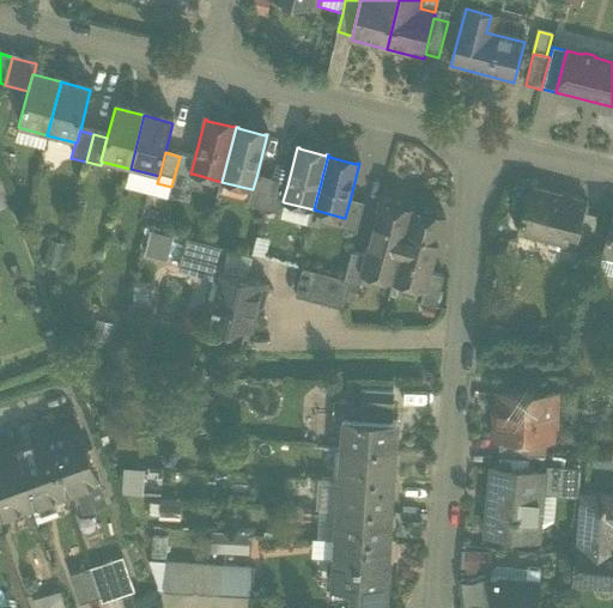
[(194,160),(180,157),(171,187),(188,192),(193,174),(190,174),(194,160)]
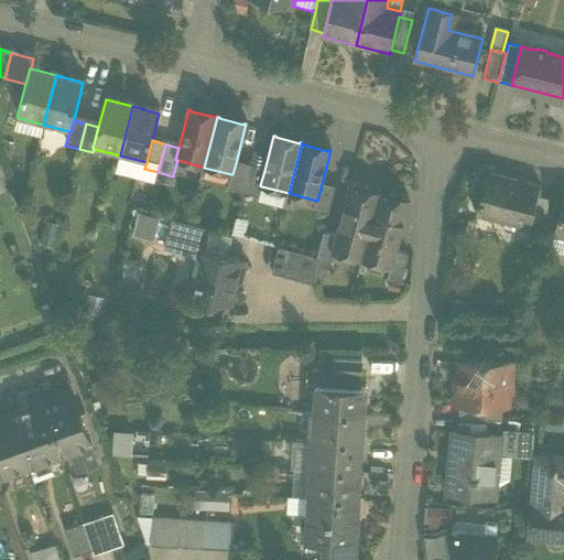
[(250,167),(236,163),(232,174),(231,174),(227,191),(242,195),(250,167)]
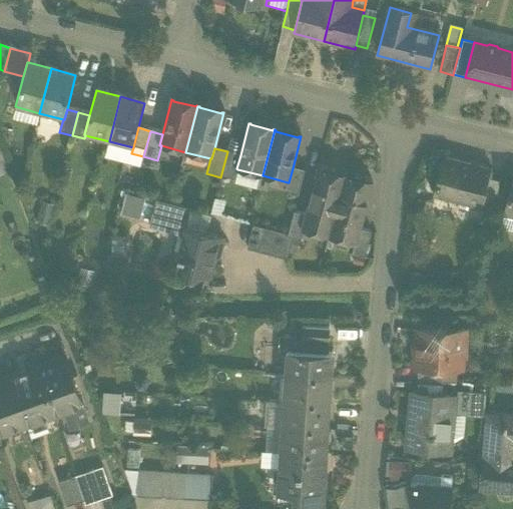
[(240,155),(227,151),(220,177),(234,180),(237,169),(236,168),(240,155)]
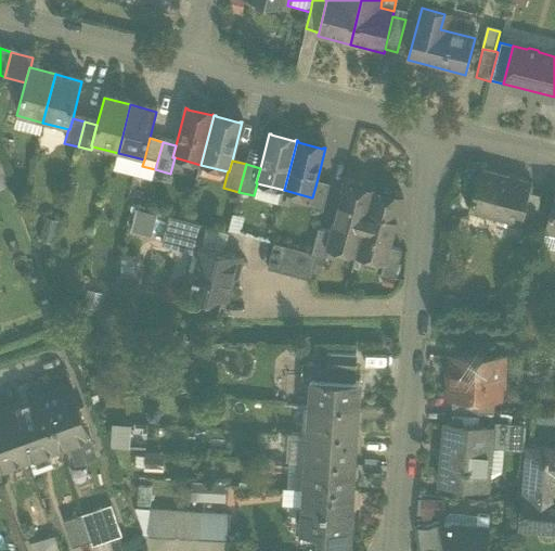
[(530,187),(479,173),(469,212),(520,225),(528,194),(530,187)]
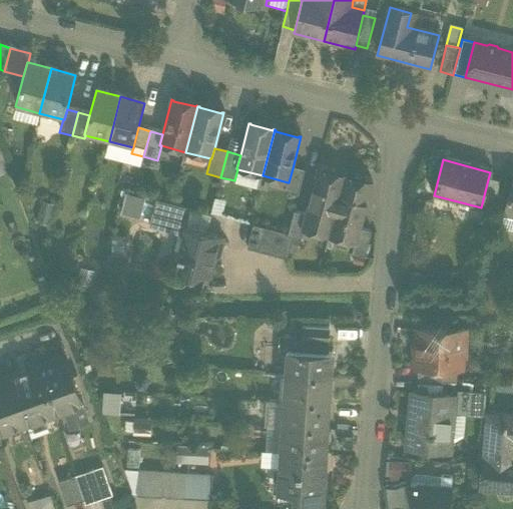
[(305,171),(293,168),(289,182),(288,182),(285,193),(298,197),(305,171)]
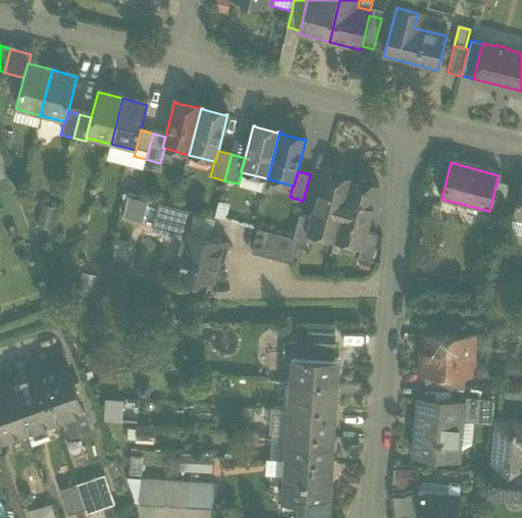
[(242,172),(239,184),(238,187),(263,193),(267,178),(242,172)]
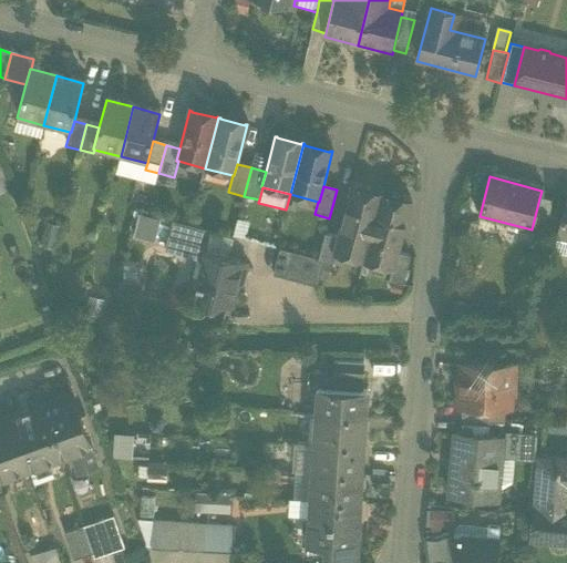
[(381,195),(352,187),(338,239),(333,255),(336,255),(363,263),(381,195)]
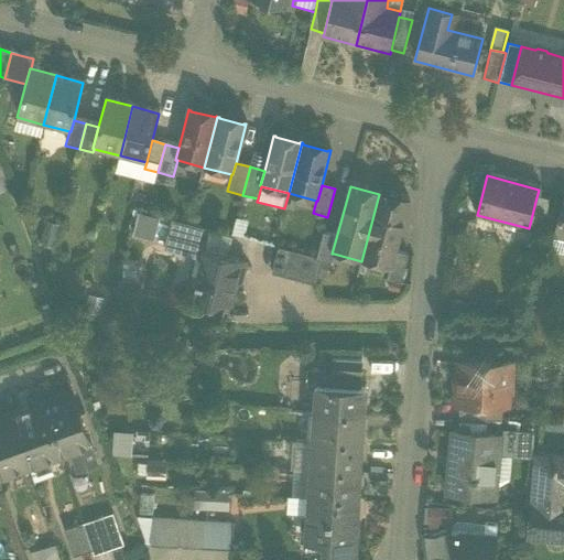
[(379,194),(361,261),(390,269),(391,269),(396,254),(409,202),(379,194)]
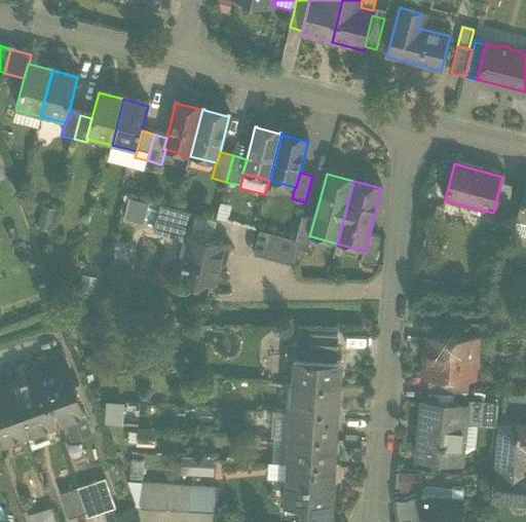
[(500,184),(493,213),(493,214),(504,217),(513,187),(500,184)]
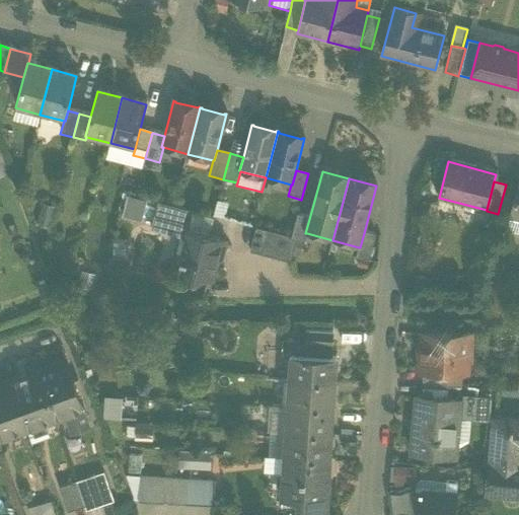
[(518,181),(510,216),(511,216),(508,229),(510,233),(518,235),(518,181)]
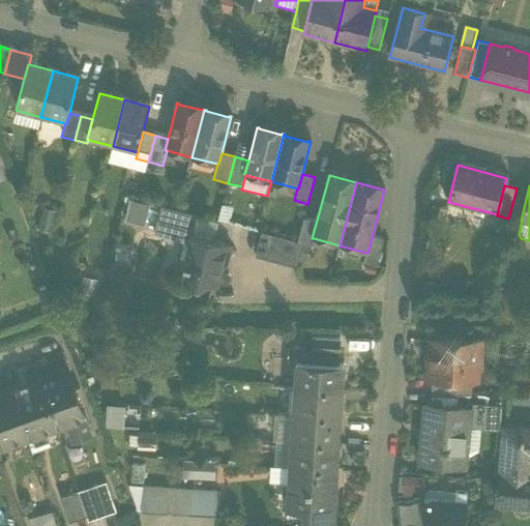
[(197,218),(162,208),(157,223),(194,232),(197,218)]
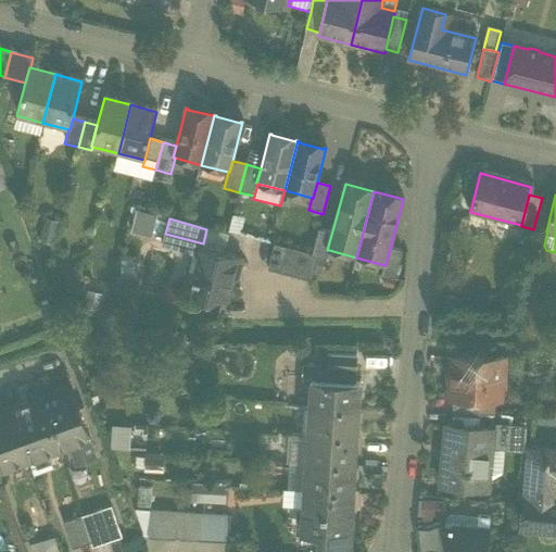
[(206,229),(203,243),(202,249),(217,252),(223,233),(206,229)]
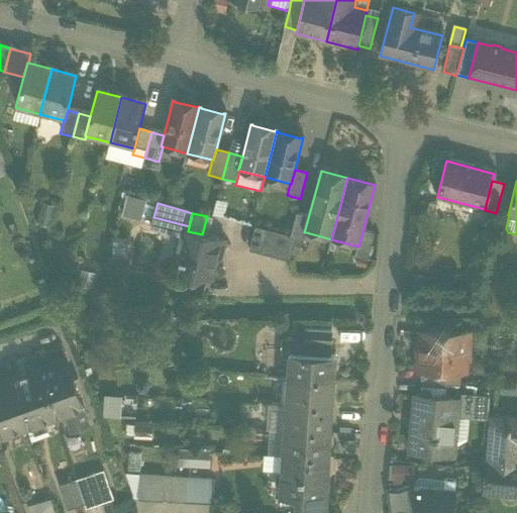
[(308,218),(296,215),(290,238),(290,240),(295,242),(303,244),(306,232),(304,232),(308,218)]
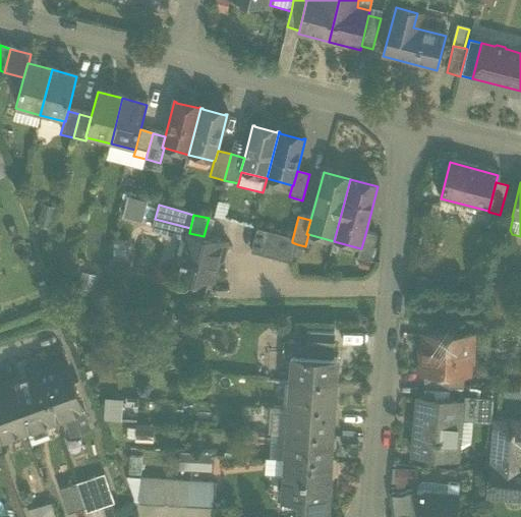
[(256,231),(250,254),(263,257),(269,234),(256,231)]
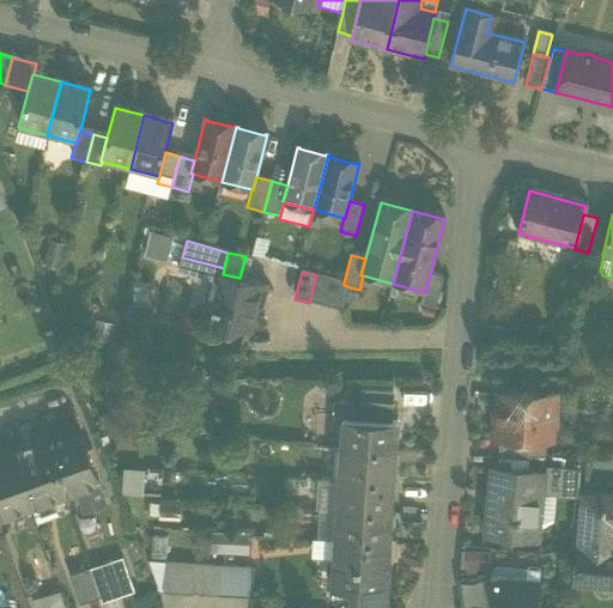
[(223,274),(220,273),(218,284),(212,283),(208,301),(213,302),(212,310),(218,311),(216,322),(219,329),(231,332),(237,328),(250,332),(260,298),(265,301),(268,289),(240,280),(240,278),(223,274)]
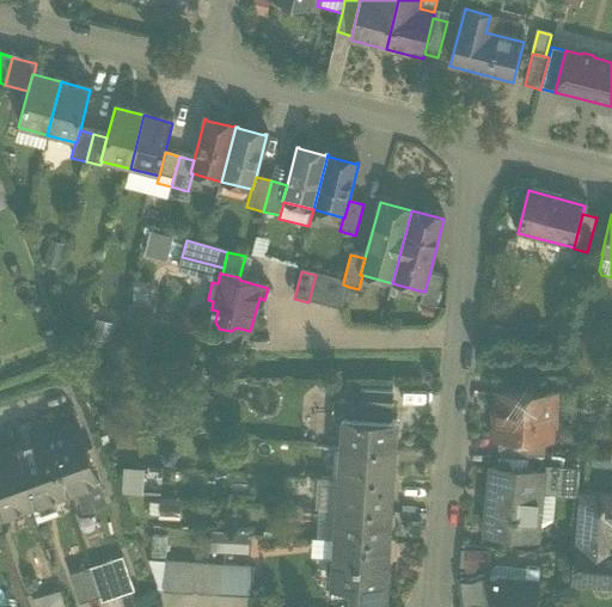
[(343,282),(316,275),(308,302),(343,312),(349,287),(343,284),(343,282)]
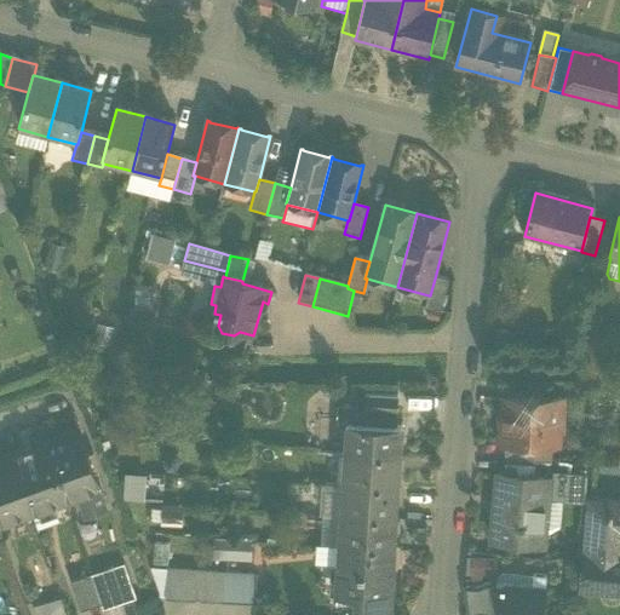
[(435,279),(430,295),(429,295),(425,309),(441,314),(449,282),(435,279)]
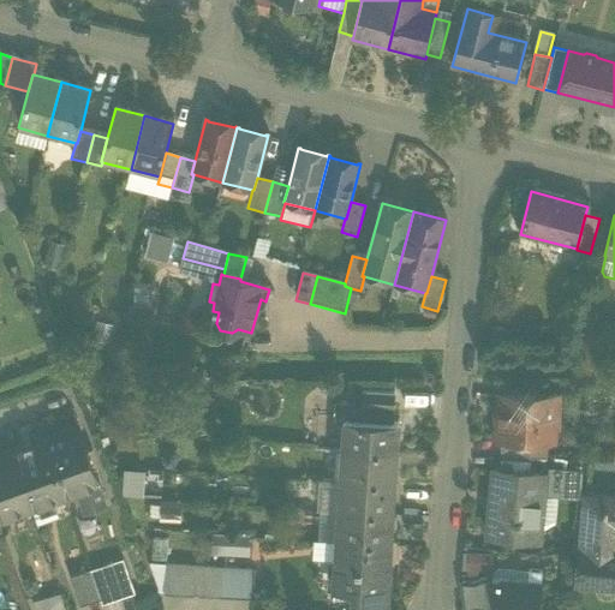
[(539,398),(536,393),(531,396),(500,396),(499,443),(501,443),(547,444),(554,444),(554,426),(559,426),(560,398),(539,398)]
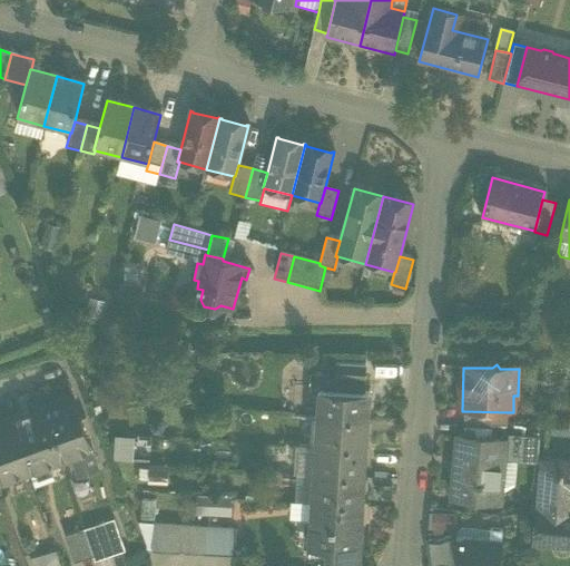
[(365,380),(335,379),(334,392),(364,393),(365,380)]
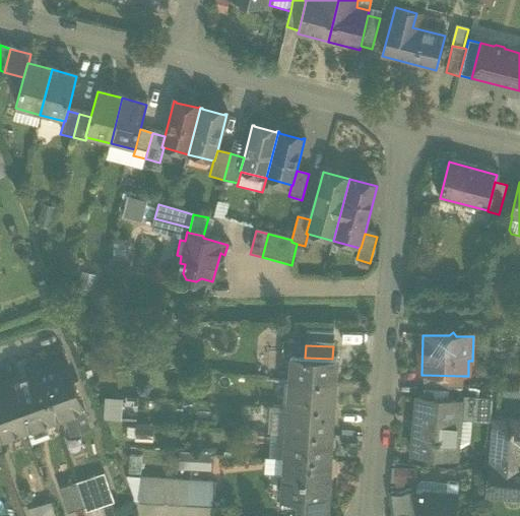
[(305,358),(291,357),(290,383),(335,386),(337,360),(332,359),(305,358)]
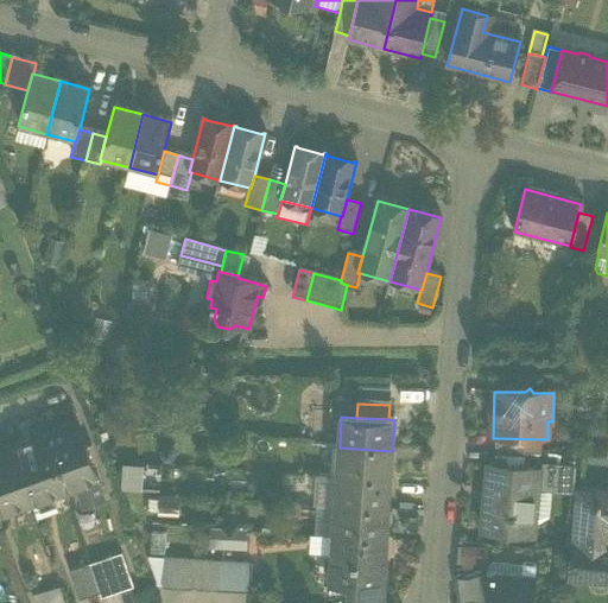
[(76,425),(43,437),(64,495),(77,490),(84,508),(103,502),(96,483),(97,483),(76,425)]
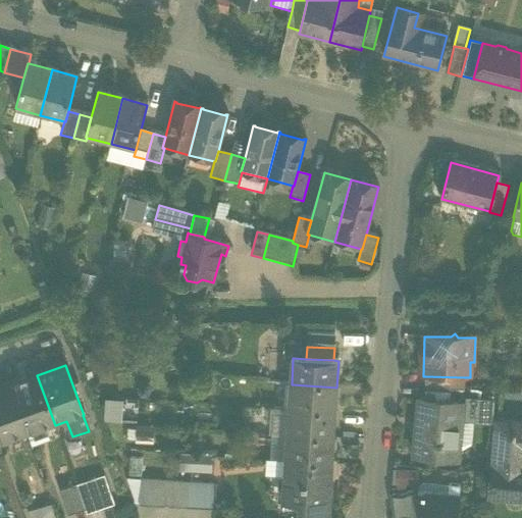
[(37,375),(8,385),(27,435),(55,425),(37,375)]
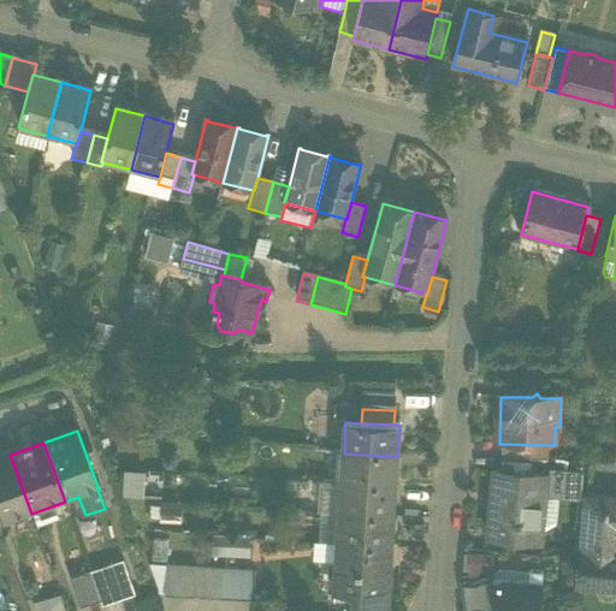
[(548,445),(502,444),(502,460),(533,461),(548,462),(548,445)]
